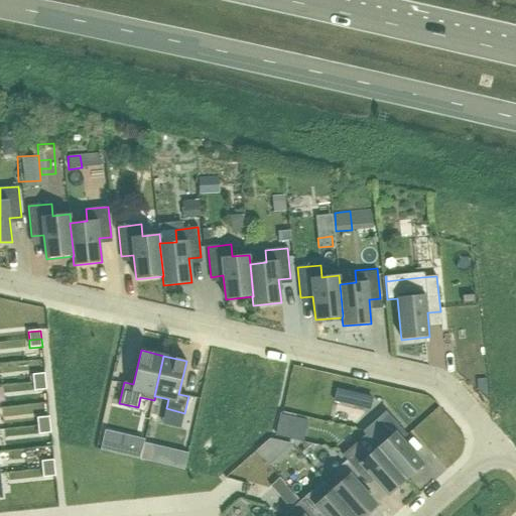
[(44,374),(32,375),(33,383),(45,382),(44,374)]
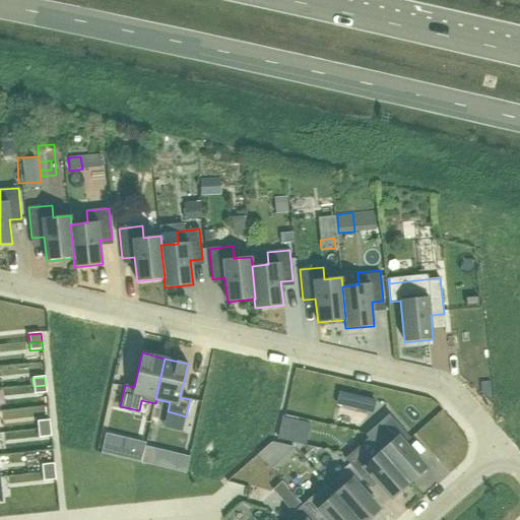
[(108,384),(95,381),(92,395),(91,395),(91,398),(104,400),(108,384)]
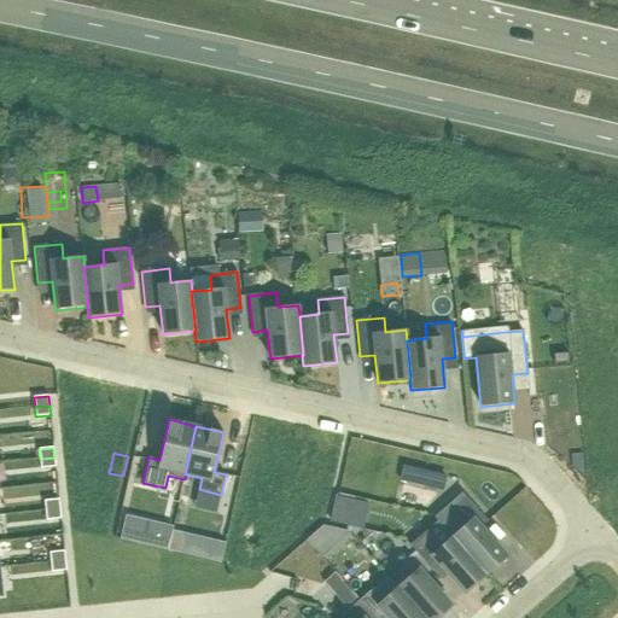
[(54,458),(40,459),(41,468),(56,467),(54,458)]
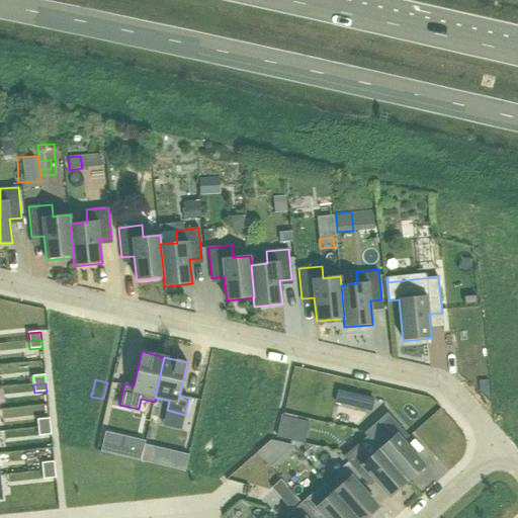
[(338,392),(336,403),(370,411),(372,400),(338,392)]
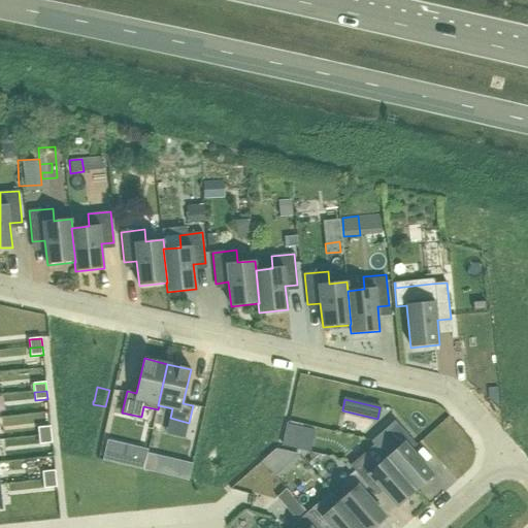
[(396,422),(383,434),(393,447),(383,455),(386,459),(415,491),(432,475),(410,451),(417,446),(396,422)]
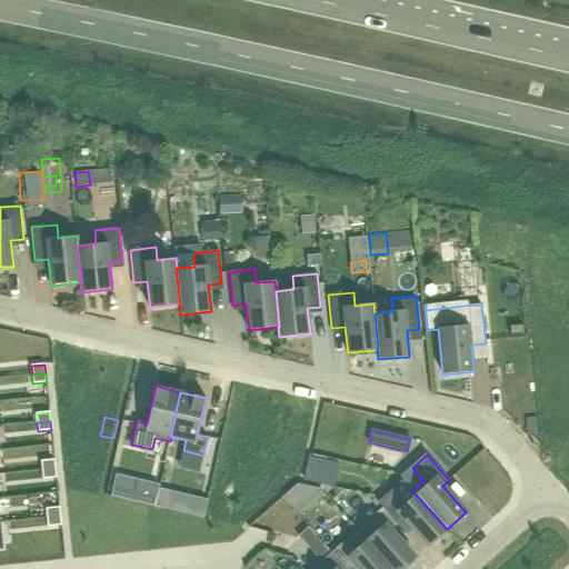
[(311,457),(306,481),(322,485),(327,460),(311,457)]
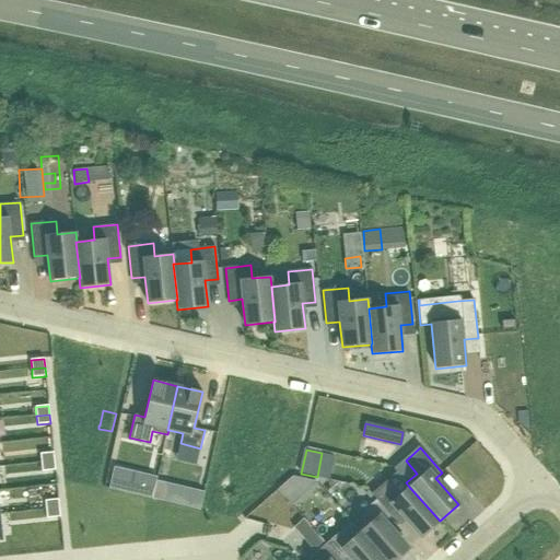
[(54,453),(41,454),(41,463),(55,462),(54,453)]
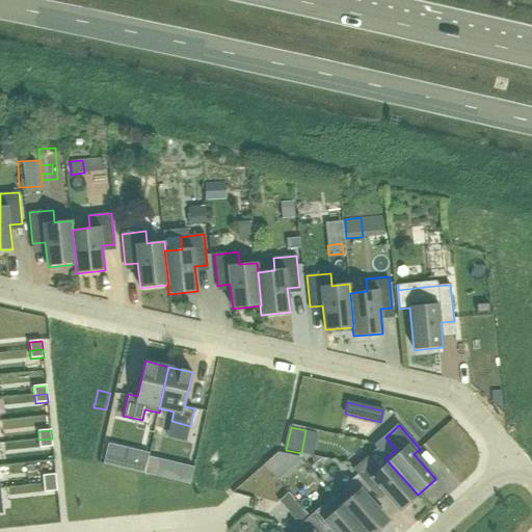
[(52,439),(38,440),(40,448),(52,447),(52,439)]
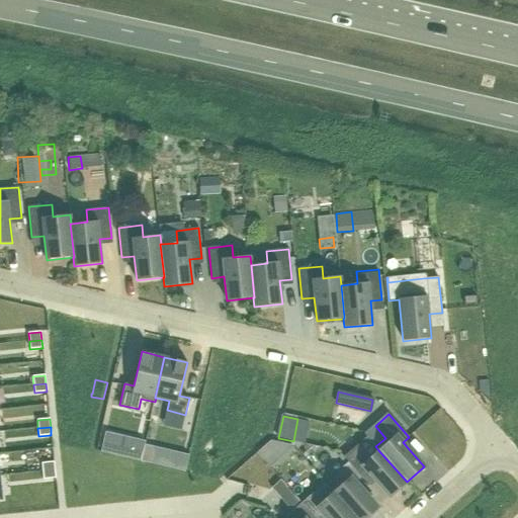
[(104,433),(99,452),(123,457),(128,439),(104,433)]
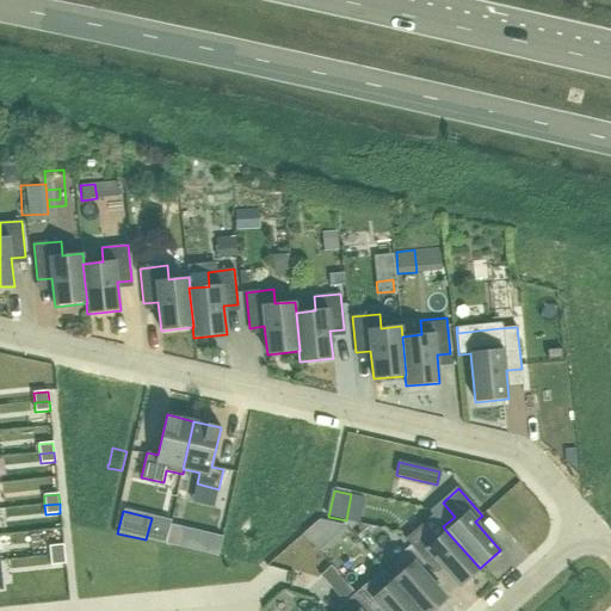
[(432,516),(406,538),(411,544),(413,548),(427,563),(434,557),(460,586),(480,568),(446,531),(443,526),(432,516)]
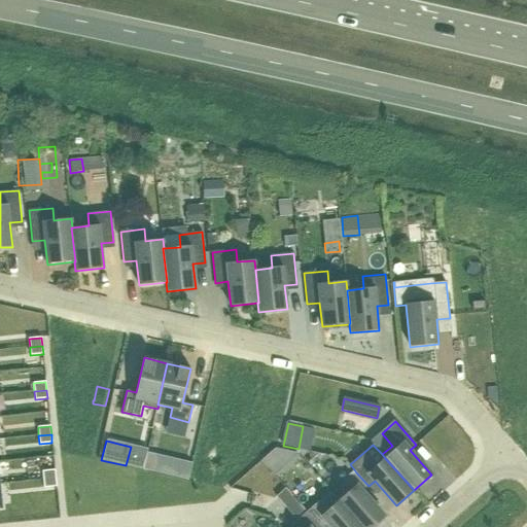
[(147,453),(143,469),(157,472),(162,457),(147,453)]
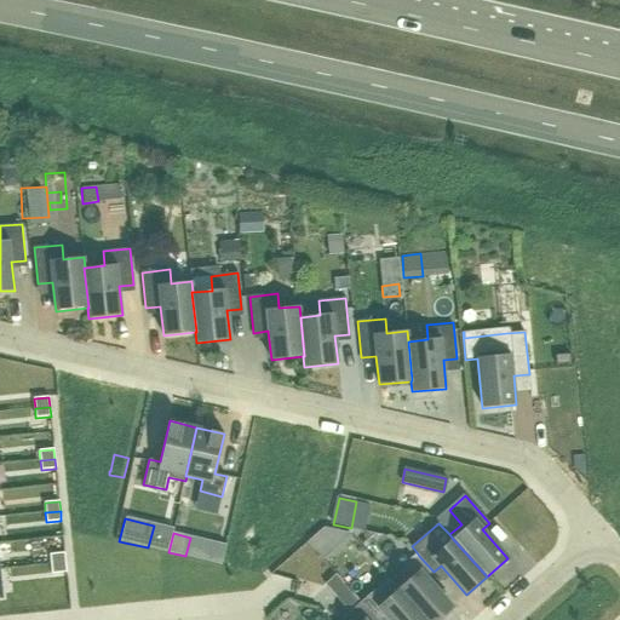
[(315,535),(308,541),(321,557),(329,551),(315,535)]
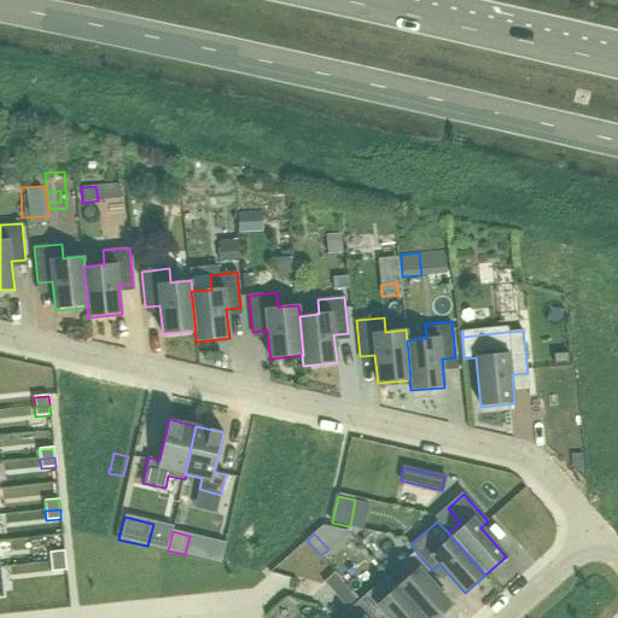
[(214,541),(209,560),(221,563),(226,544),(214,541)]
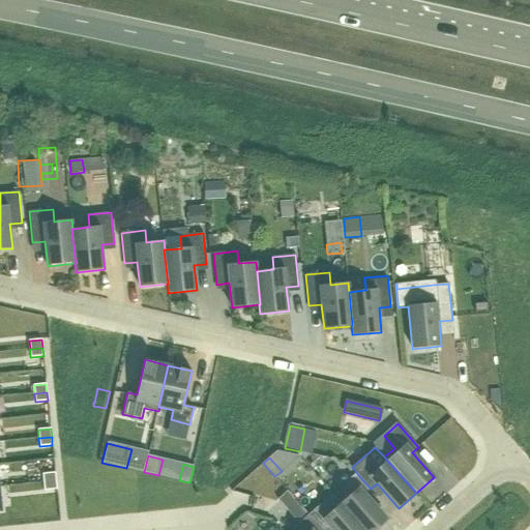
[(348,491),(337,500),(363,529),(374,529),(386,520),(364,495),(371,489),(358,475),(356,472),(342,484),(348,491)]
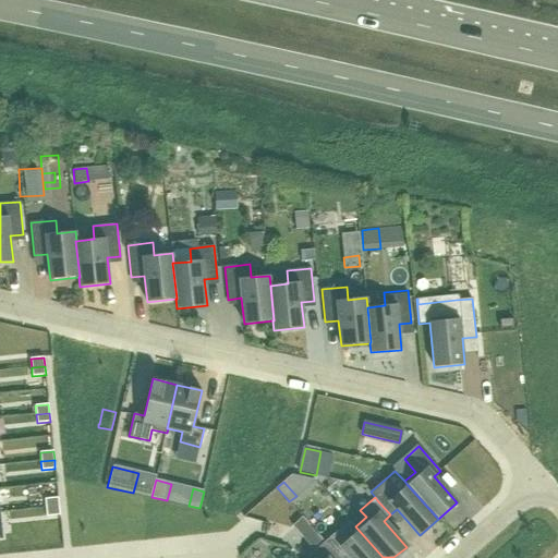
[(58,498),(45,499),(46,508),(59,507),(58,498)]
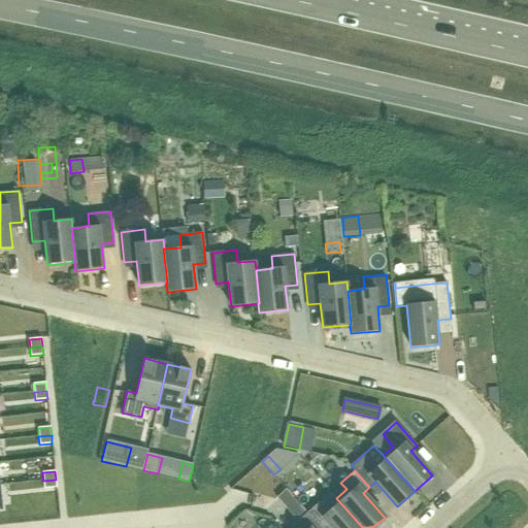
[(56,480),(43,481),(44,489),(57,488),(56,480)]
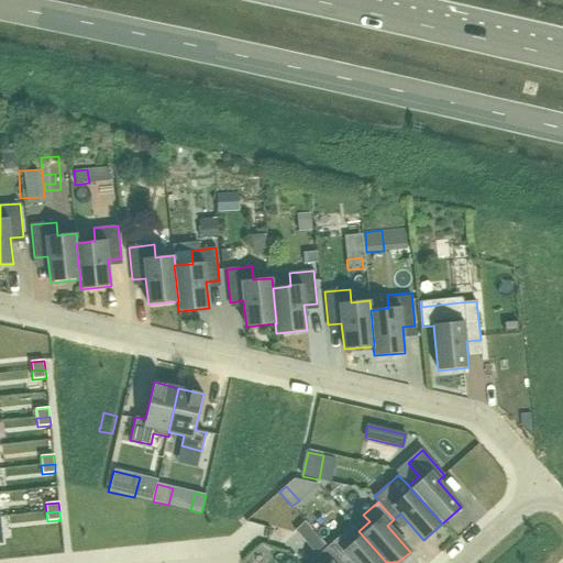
[(345,538),(331,551),(342,562),(344,562),(350,559),(353,562),(386,562),(359,531),(357,531),(362,536),(351,544),(345,538)]
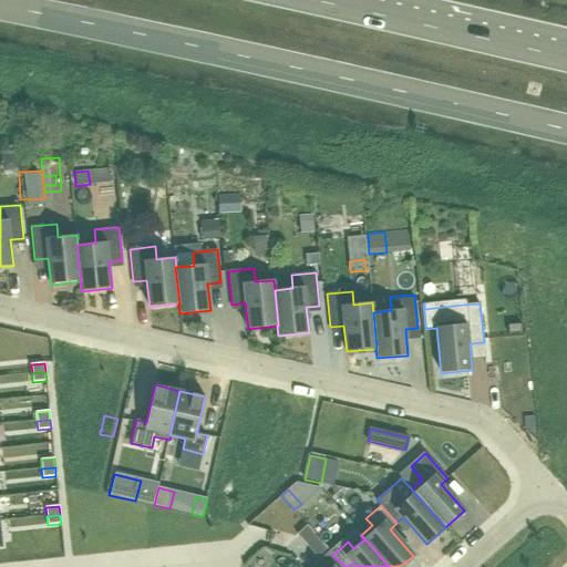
[(319,537),(307,548),(318,560),(330,550),(319,537)]
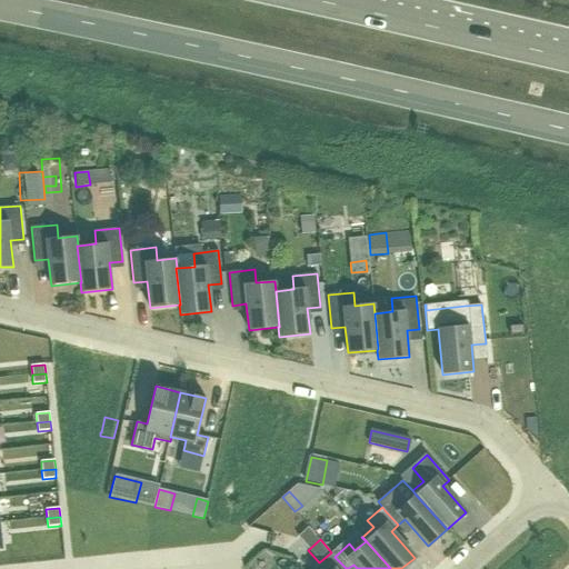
[(319,568),(346,568),(335,557),(331,552),(317,566),(319,568)]
